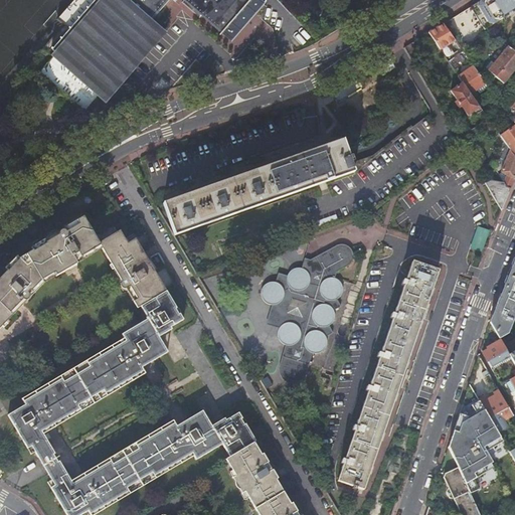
[(514,0),(485,0),(471,8),(485,31),(514,13),(514,14),(514,0)]
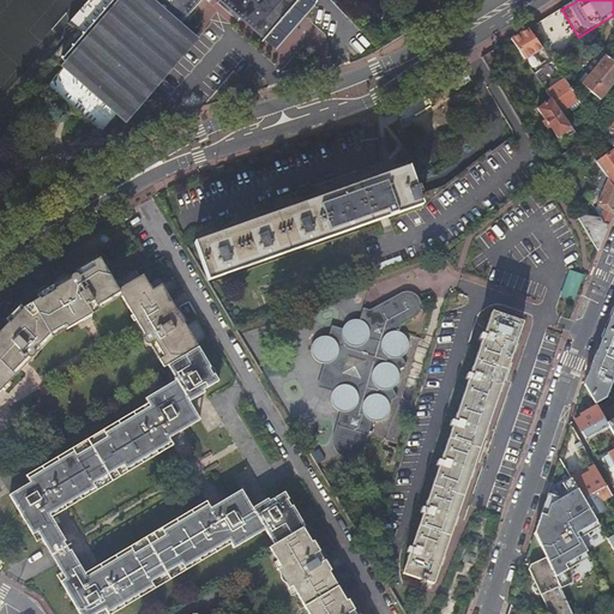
[(511,41),(525,61),(543,50),(529,30),(511,41)]
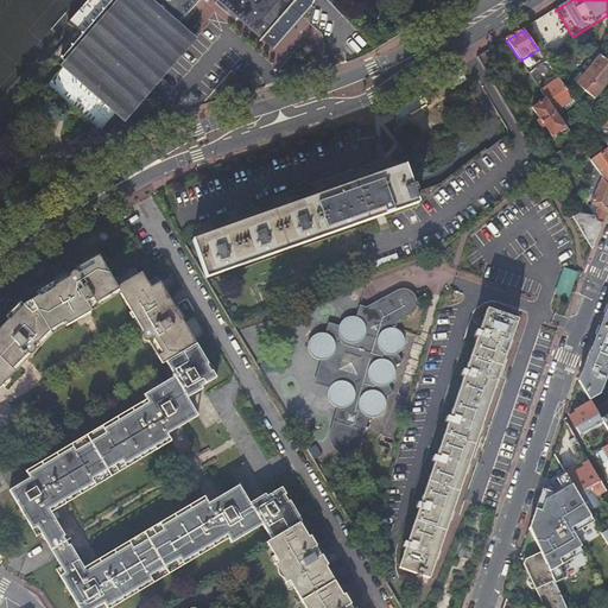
[(493,57),(486,52),(477,57),(487,74),(498,68),(493,57)]
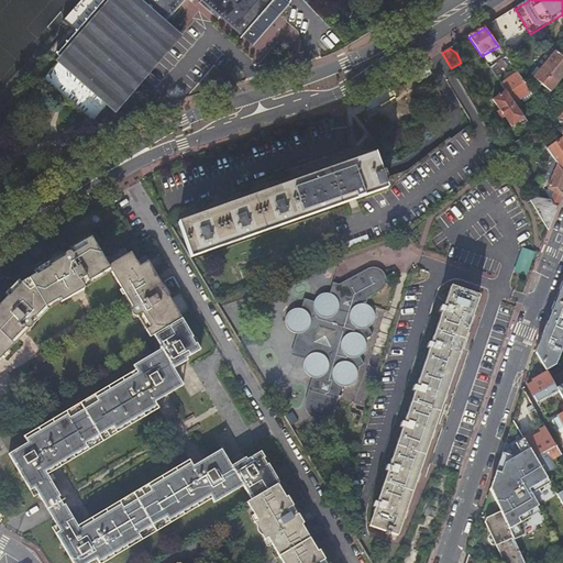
[(533,78),(551,92),(562,76),(562,50),(560,55),(554,51),(533,78)]
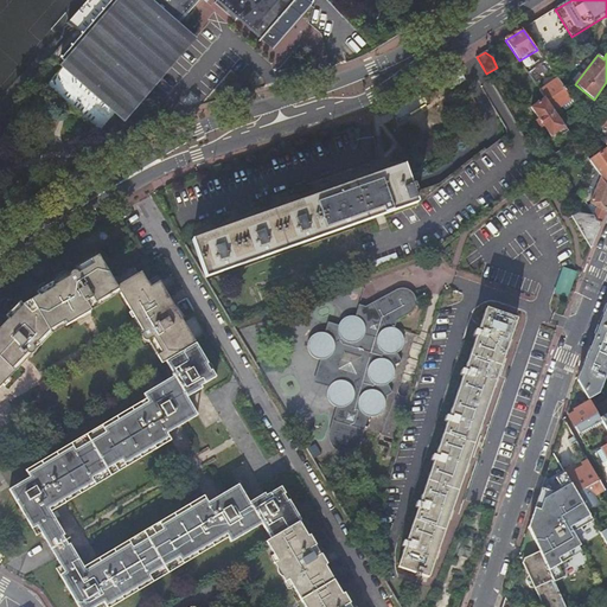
[(465,81),(458,69),(446,76),(453,88),(465,81)]
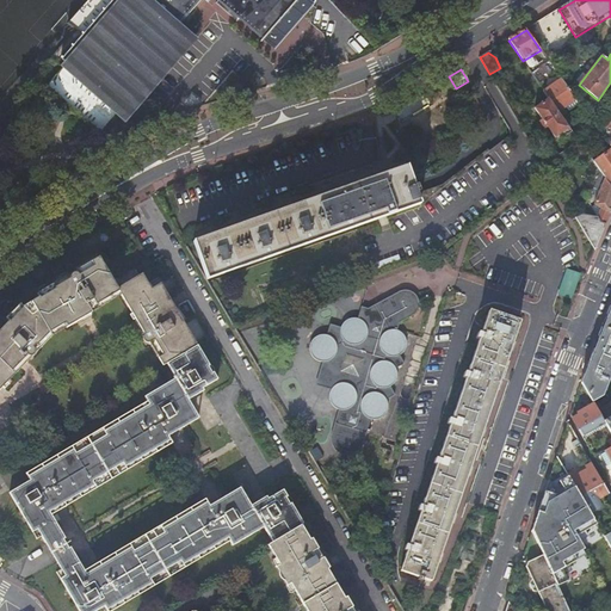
[(559,112),(576,100),(562,80),(544,92),(549,99),(559,112)]
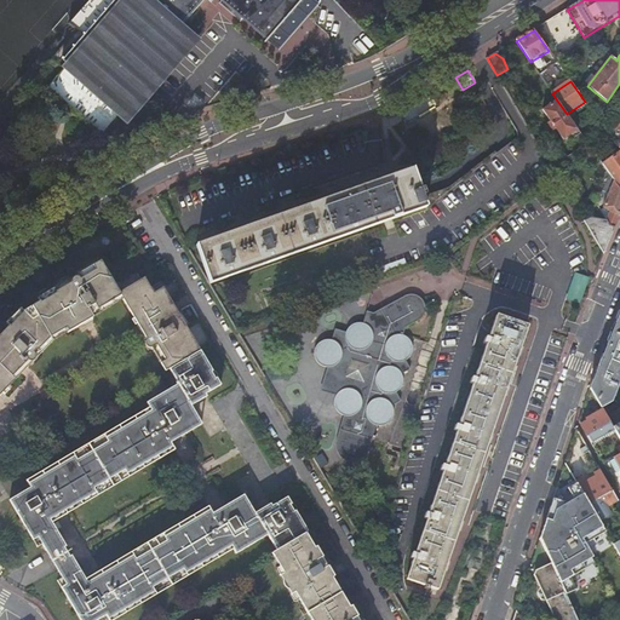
[(578,130),(570,119),(567,114),(557,101),(543,110),(563,141),(578,130)]
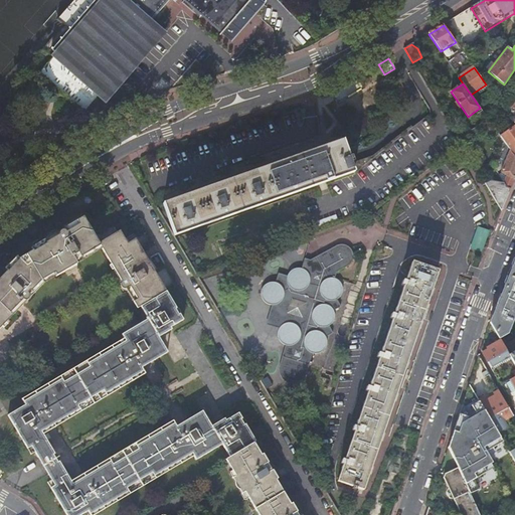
[(476,128),(478,126),(485,122),(486,123),(489,121),(485,115),(472,123),(475,128),(476,128)]
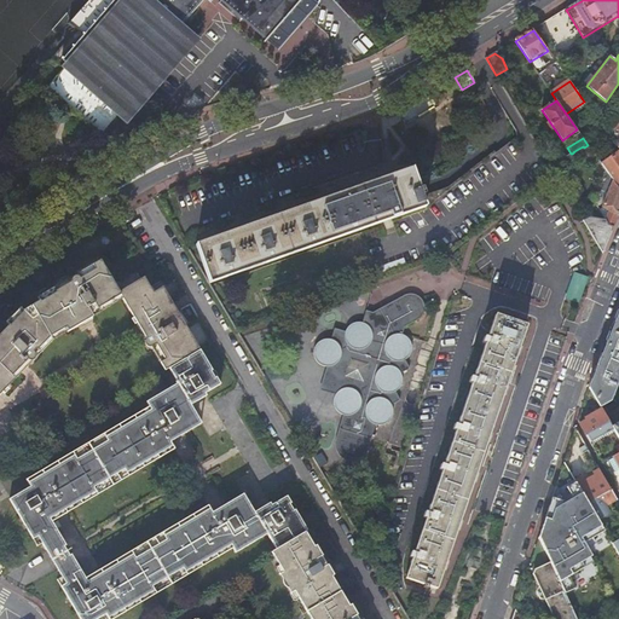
[(578,156),(590,148),(588,145),(584,148),(583,146),(574,151),(578,156)]
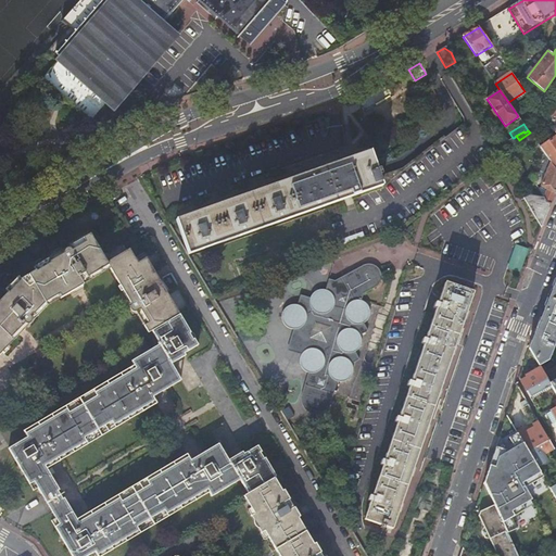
[(555,137),(541,148),(546,156),(555,169),(555,137)]
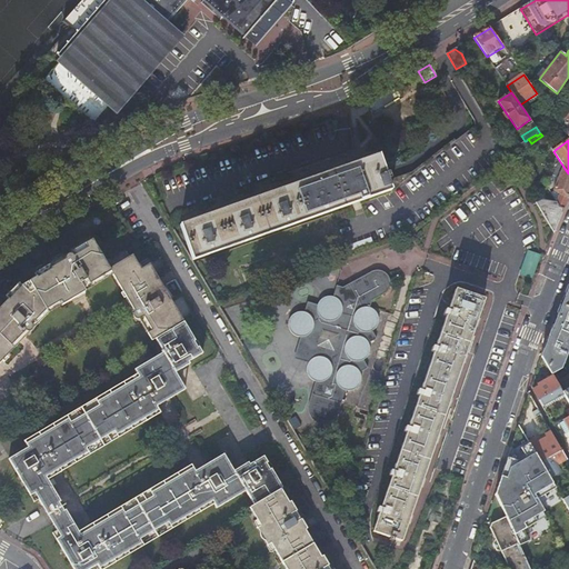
[(526,141),(525,141),(507,153),(509,158),(528,146),(526,141)]
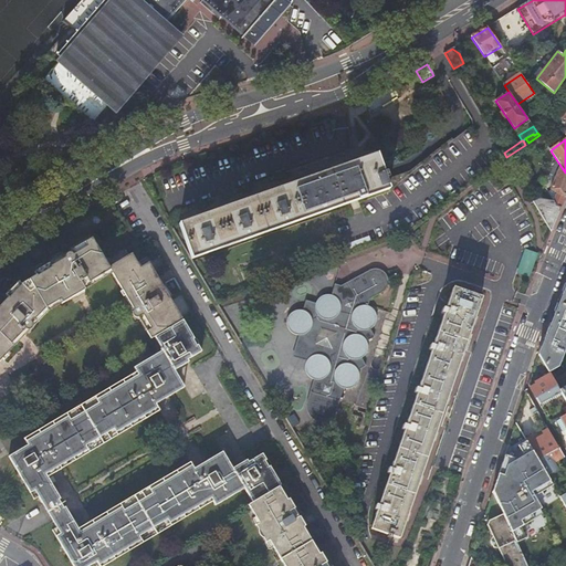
[(179,224),(191,260),(388,191),(385,181),(387,180),(385,174),(383,175),(375,155),(179,224)]
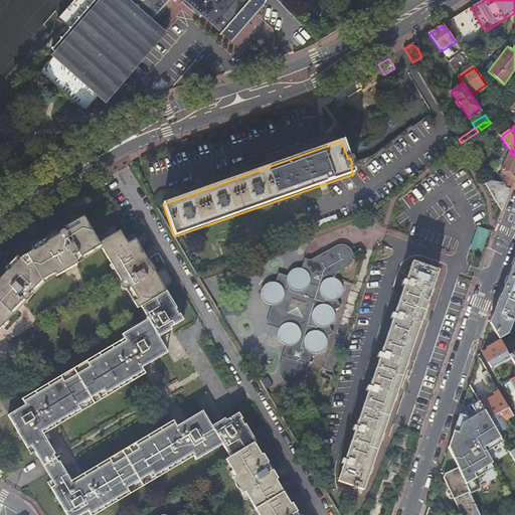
[(513,183),(514,177),(514,157),(506,145),(500,158),(506,161),(501,171),(502,173),(507,176),(504,183),(489,181),(485,183),(501,211),(513,183)]
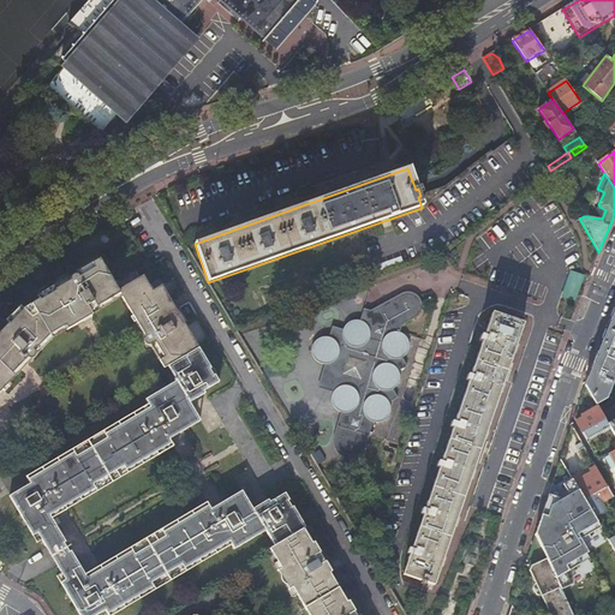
[(166,369),(197,351),(159,287),(149,293),(139,278),(114,292),(96,262),(88,267),(91,272),(76,280),(75,278),(73,278),(72,276),(71,276),(70,276),(70,278),(69,278),(67,279),(67,280),(66,280),(66,281),(66,282),(66,284),(51,292),(52,294),(37,303),(36,302),(19,311),(7,323),(0,330),(0,392),(6,386),(3,383),(1,381),(7,375),(10,376),(22,364),(21,362),(24,359),(25,360),(27,362),(28,362),(29,362),(30,360),(31,360),(33,359),(33,358),(33,357),(33,356),(33,354),(31,353),(31,352),(33,351),(34,352),(47,338),(63,329),(65,332),(88,318),(87,314),(83,309),(90,305),(93,310),(117,296),(142,338),(142,339),(141,340),(141,341),(141,342),(141,344),(142,344),(142,345),(142,346),(143,346),(144,347),(145,347),(147,347),(148,347),(151,345),(161,359),(156,362),(161,370),(166,368),(166,369)]
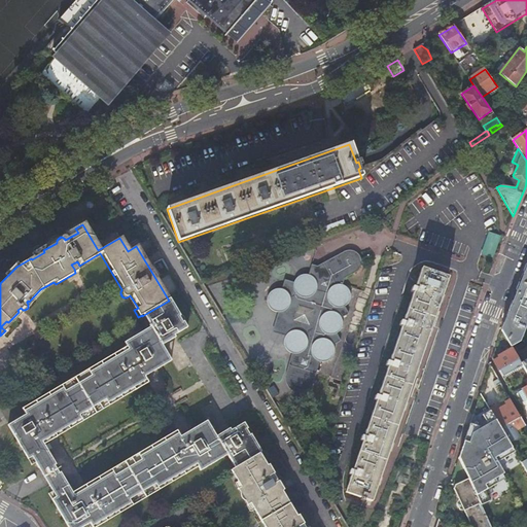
[(78,233),(75,229),(63,236),(64,238),(65,240),(78,233)]
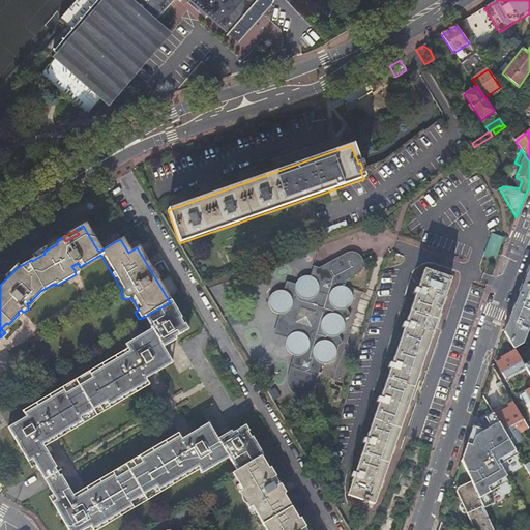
[(501,239),(492,235),(484,256),(494,259),(501,239)]
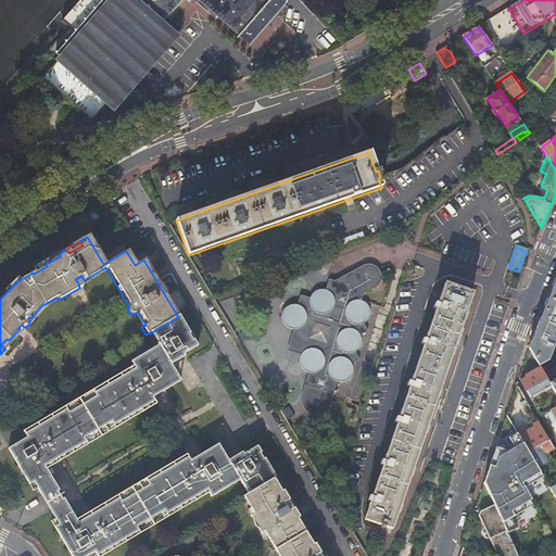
[(30,270),(33,273),(34,274),(47,266),(46,264),(45,262),(30,270)]
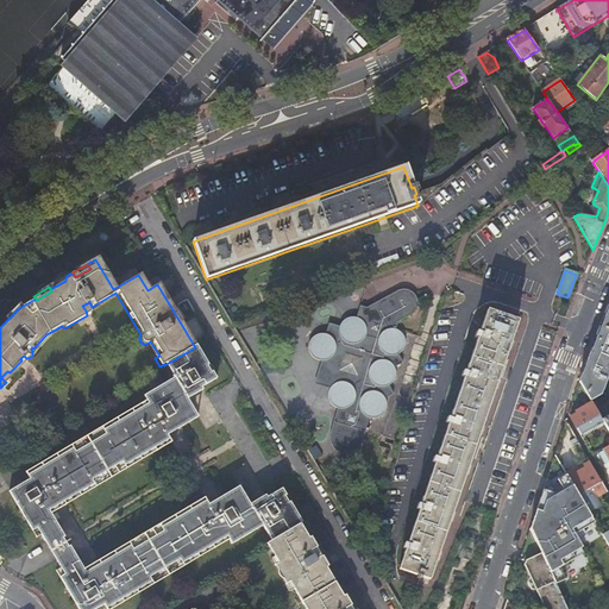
[(333,387),(332,388),(330,393),(330,397),(331,400),(333,403),(337,407),(339,408),(331,434),(331,437),(332,443),(336,447),(337,450),(339,451),(343,452),(347,453),(351,453),(356,451),(358,449),(362,445),(366,431),(369,432),(370,427),(368,427),(370,418),(372,418),(377,418),(380,416),(383,414),(387,410),(388,406),(387,401),(385,399),(395,394),(390,385),(394,382),(396,378),(396,374),(396,371),(395,368),(403,363),(400,355),(403,351),(405,349),(406,347),(406,343),(405,338),(403,333),(400,331),(396,330),(399,322),(413,314),(416,311),(418,307),(418,302),(418,300),(416,297),(415,295),(410,292),(406,290),(401,290),(399,292),(368,308),(362,306),(359,314),(355,315),(350,316),(345,319),(341,322),(338,326),(331,324),(328,332),(322,332),(318,333),(315,334),(313,339),(311,344),(311,349),(312,353),(313,356),(318,358),(320,359),(324,360),(325,360),(327,360),(328,360),(332,363),(327,377),(334,380),(337,383),(334,384),(333,387)]
